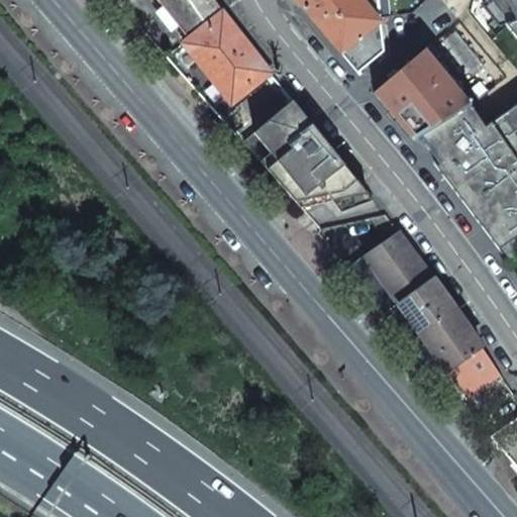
[(239,98),(271,72),(224,12),(216,0),(163,0),(168,5),(183,25),(192,37),(186,42),(201,62),(207,57),(239,98)]
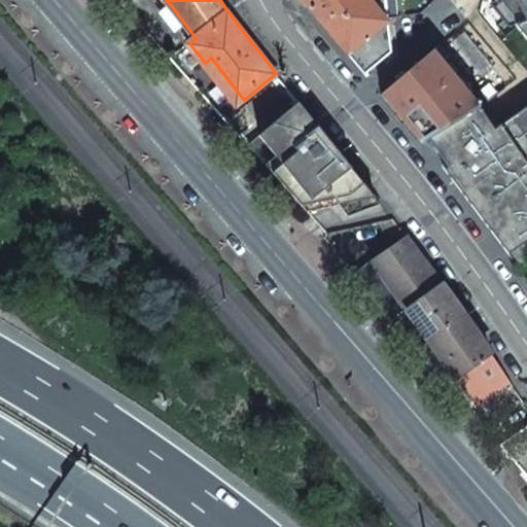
[(389,23),(371,0),(304,0),(365,74),(391,53),(389,23)]
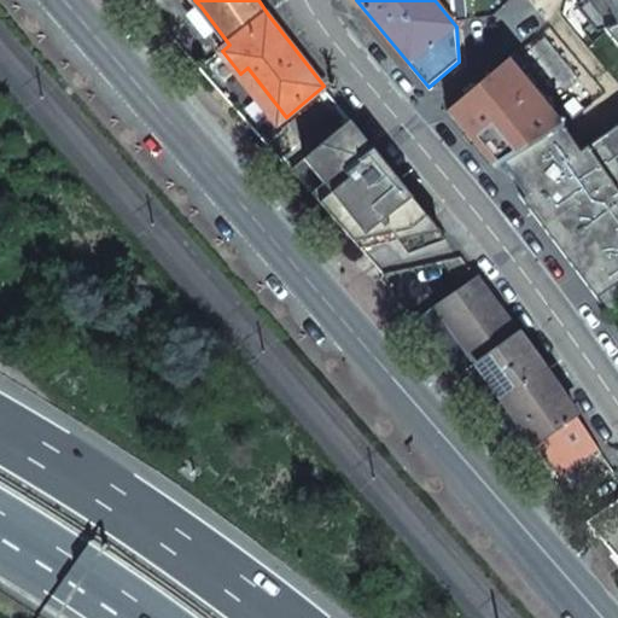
[(435,0),(456,27),(453,0),(435,0)]
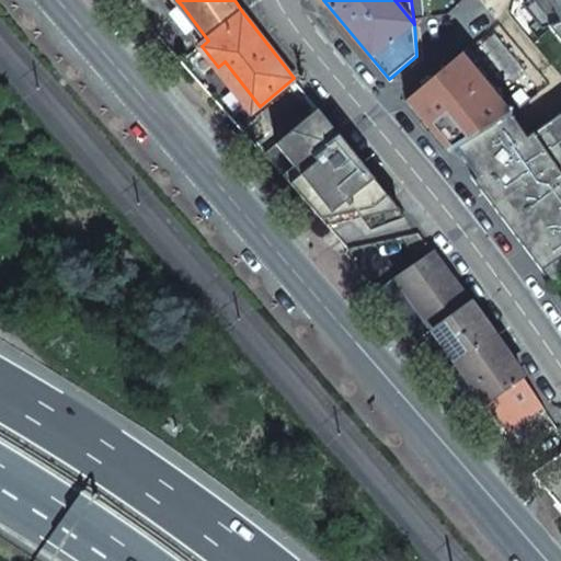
[(560,0),(530,0),(560,39),(560,0)]
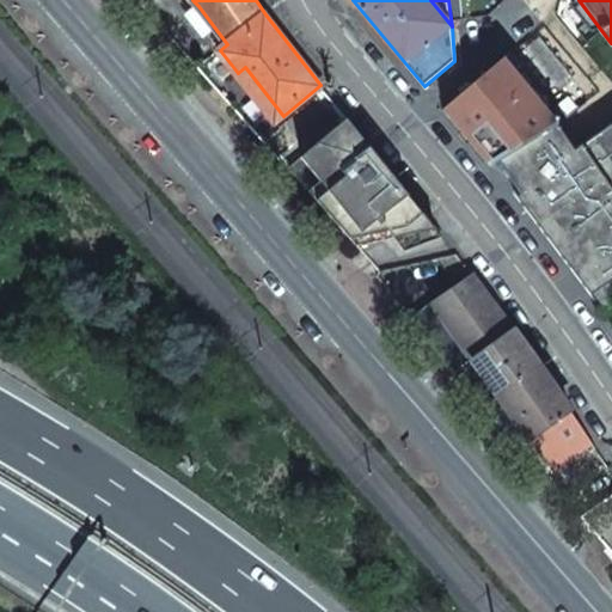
[(216,30),(199,6),(188,14),(206,38),(216,30)]
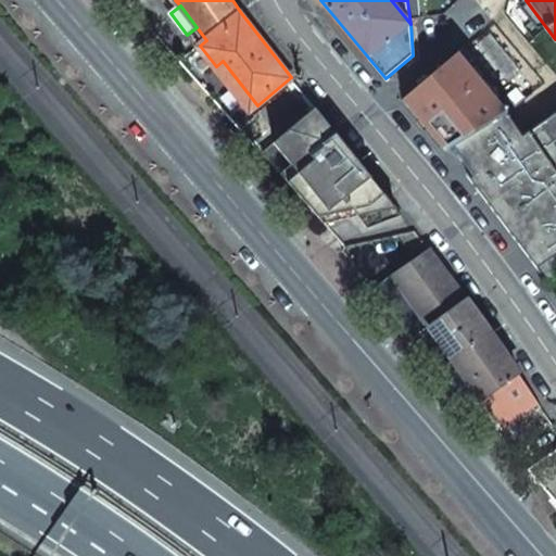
[(481,34),(466,16),(457,23),(472,41),(481,34)]
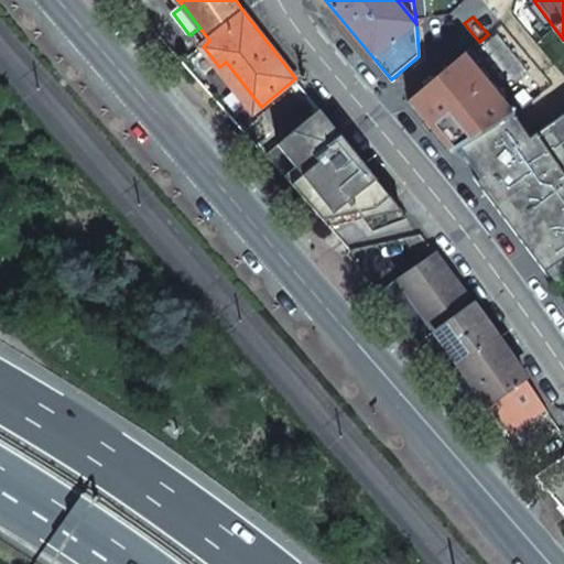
[(475,66),(465,54),(409,101),(449,152),(474,134),(511,115),(522,107),(517,99),(507,106),(490,85),(494,82),(490,77),(486,80),(479,72),(484,68),(479,63),(475,66)]
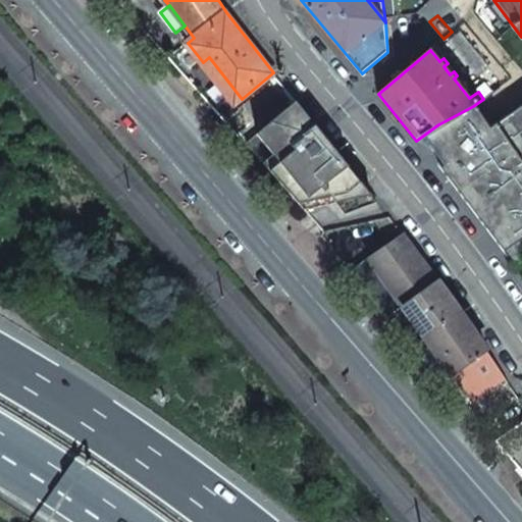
[(236,104),(242,99),(209,57),(203,62),(236,104)]
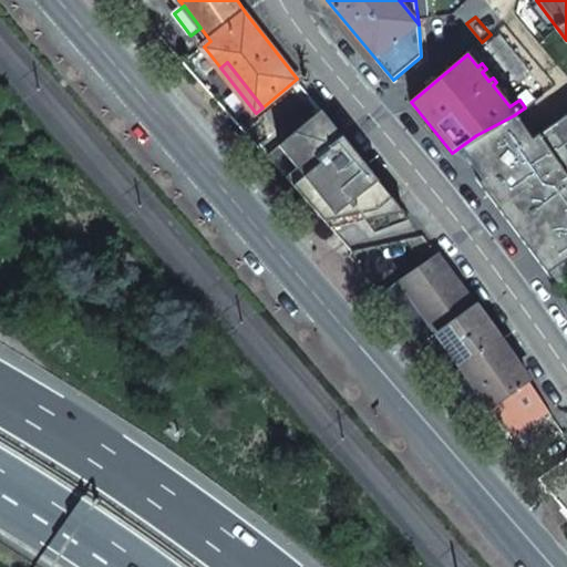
[(409,219),(320,109),(267,155),(344,245),(350,251),(421,236),(409,219)]
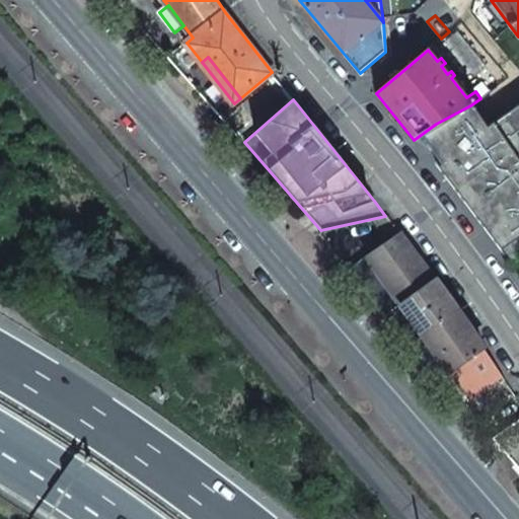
[(498,249),(518,235),(518,103),(485,126),(470,105),(436,124),(414,140),(498,249)]
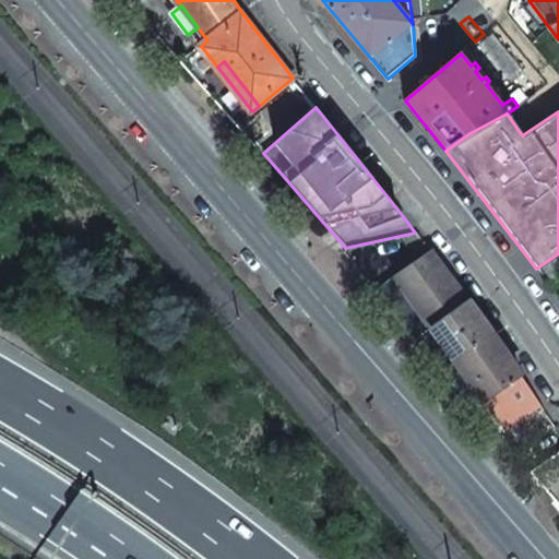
[(492,332),(430,250),(394,276),(377,290),(417,337),(431,326),(455,361),(492,332)]
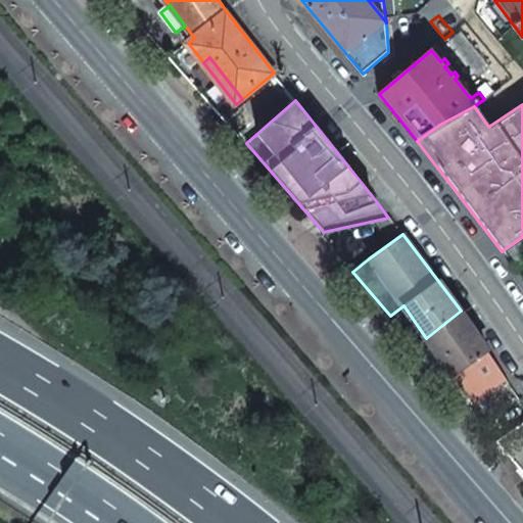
[(447,369),(471,400),(492,386),(490,383),(503,374),(461,311),(426,338),(416,345),(440,375),(447,369)]
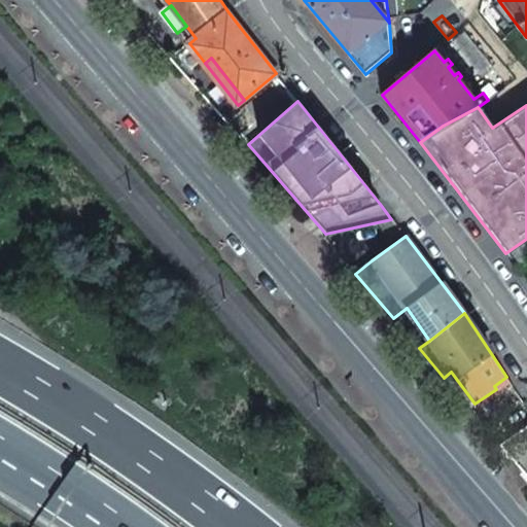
[(526,426),(501,444),(526,473),(526,426)]
